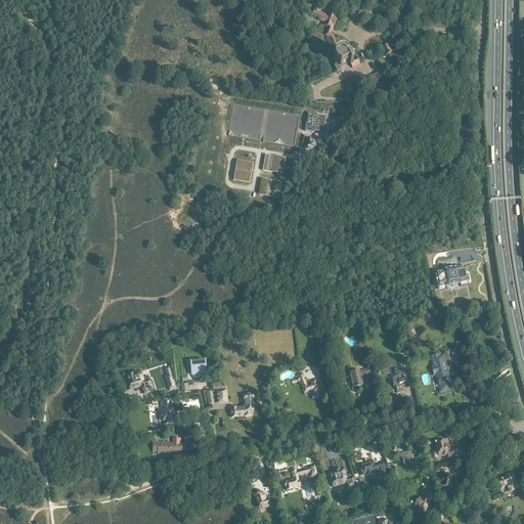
[(324,36),(326,36),(325,38),(332,52),(334,53),(333,54),(333,55),(332,56),(332,57),(332,58),(332,59),(332,60),(333,61),(333,62),(337,73),(342,70),(341,68),(349,63),(350,67),(351,66),(352,69),(360,64),(358,60),(357,56),(356,56),(356,57),(351,59),(350,57),(349,58),(349,57),(349,56),(349,55),(348,54),(348,53),(347,53),(346,52),(345,51),(344,51),(342,51),(341,51),(340,51),(333,35),(333,33),(332,33),(337,17),(331,15),(331,16),(319,12),(320,9),(315,7),(312,16),(318,18),(318,20),(323,23),(323,25),(323,26),(328,27),(324,36)]
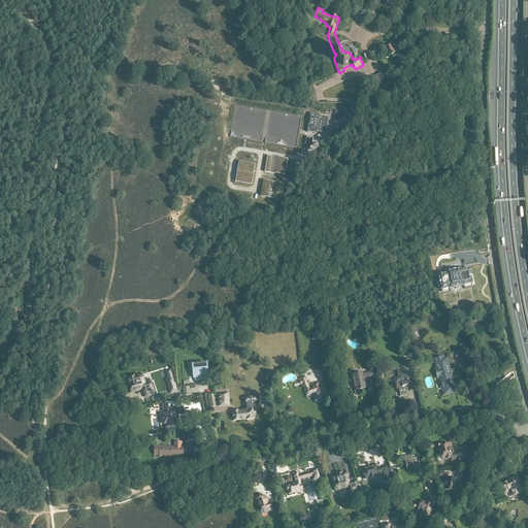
[(386,47),(385,45),(384,46),(385,50),(386,50),(389,56),(397,52),(395,48),(393,50),(391,45),(386,47)]
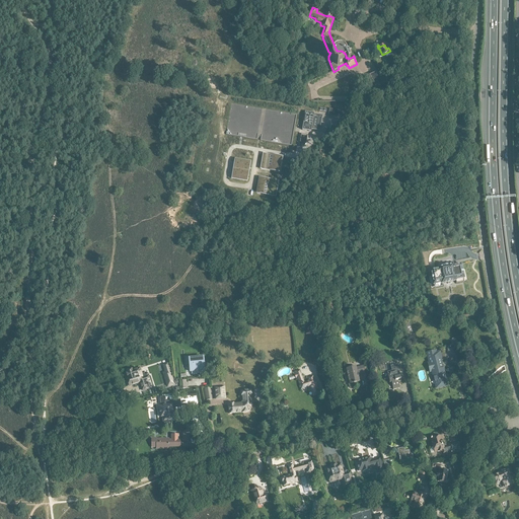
[(379,71),(378,71),(367,76),(370,84),(376,81),(375,79),(382,77),(379,71)]
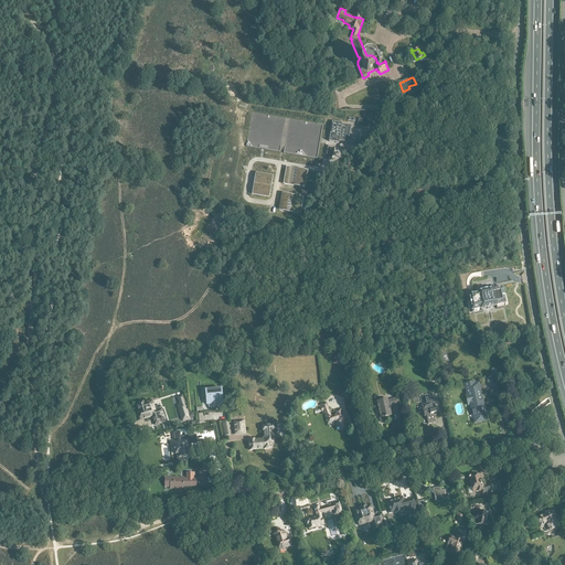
[(252,113),(246,147),(280,152),(281,147),(285,148),(284,153),(317,159),(323,125),(291,119),(252,113)]
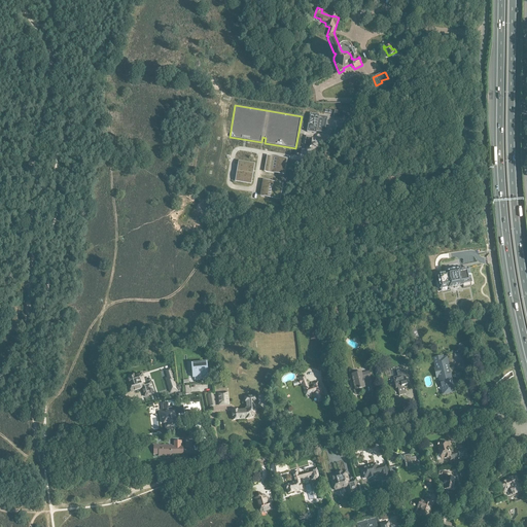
[(334,117),(344,118),(345,112),(335,110),(334,117)]
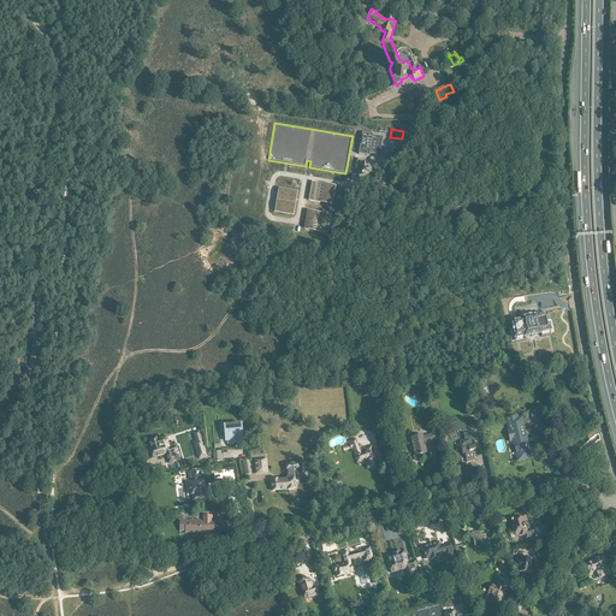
[(369,154),(379,155),(383,137),(373,136),(373,135),(362,134),(359,154),(369,157),(369,154)]
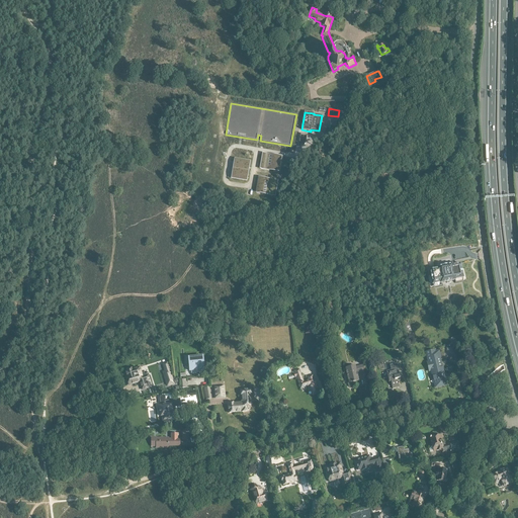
[(262,153),(260,169),(279,173),(282,157),(262,153)]
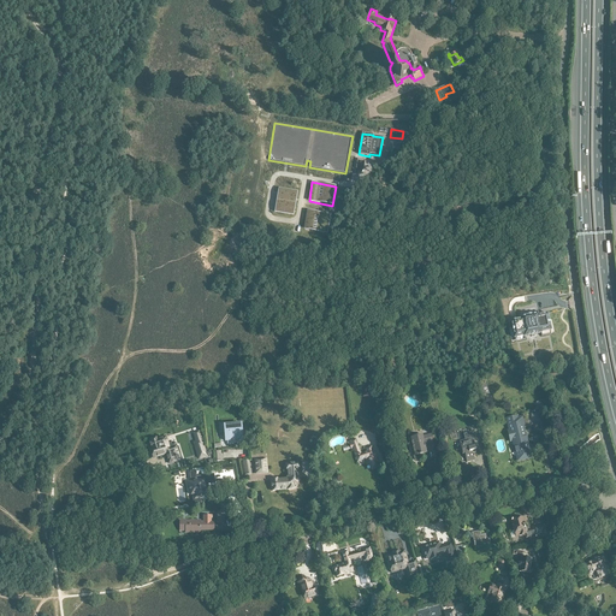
[(274,213),(294,217),(298,191),(278,189),(274,213)]
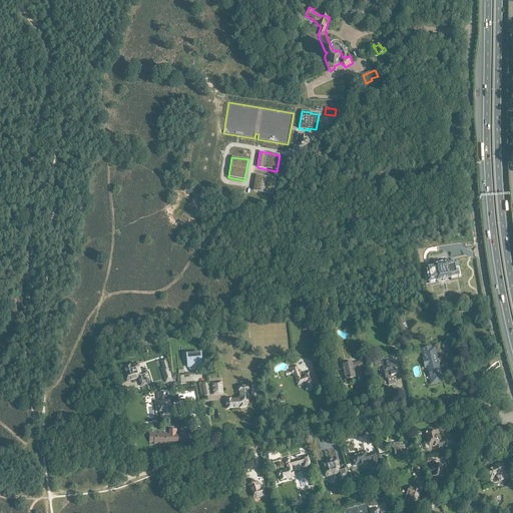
[(255,175),(252,191),(273,195),(276,179),(255,175)]
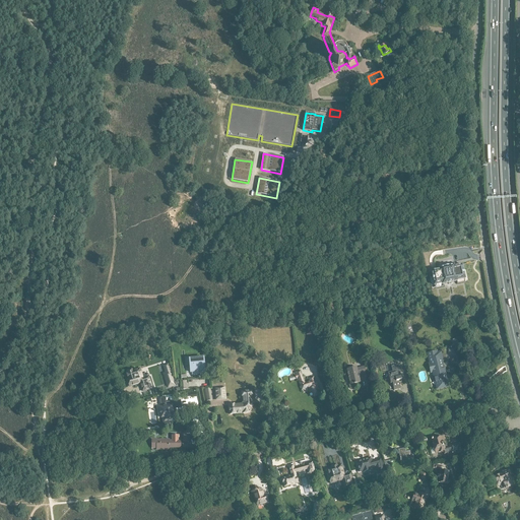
[(439,269),(431,271),(434,286),(435,285),(442,284),(442,285),(443,285),(457,282),(458,282),(457,280),(464,279),(466,279),(463,264),(455,266),(454,265),(439,268),(439,269)]
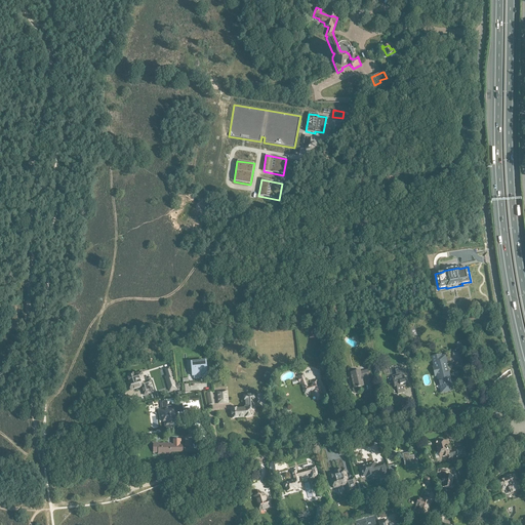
[(311,333),(309,338),(319,341),(321,336),(320,335),(321,333),(320,332),(312,330),(311,333)]
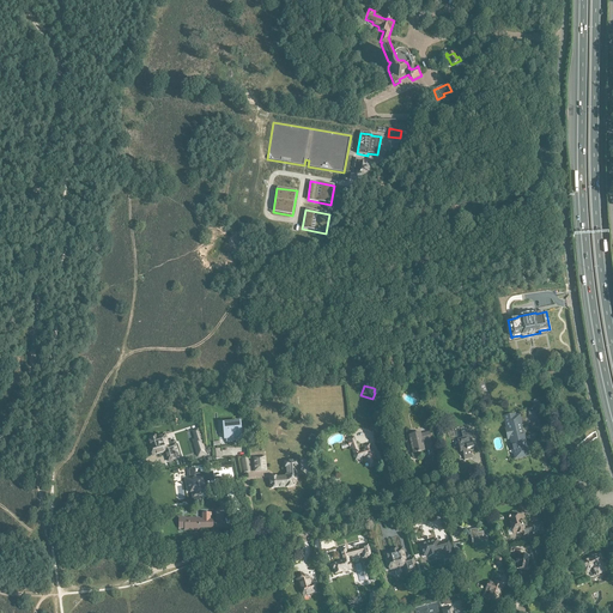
[(550,395),(541,396),(544,414),(553,412),(550,395)]
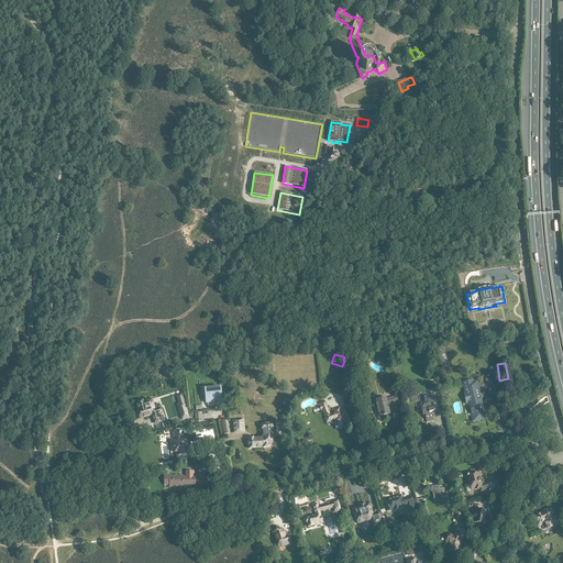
[(474,382),(473,381),(462,383),(464,394),(463,394),(466,405),(468,405),(473,423),(486,419),(479,392),(481,392),(478,381),(474,382)]
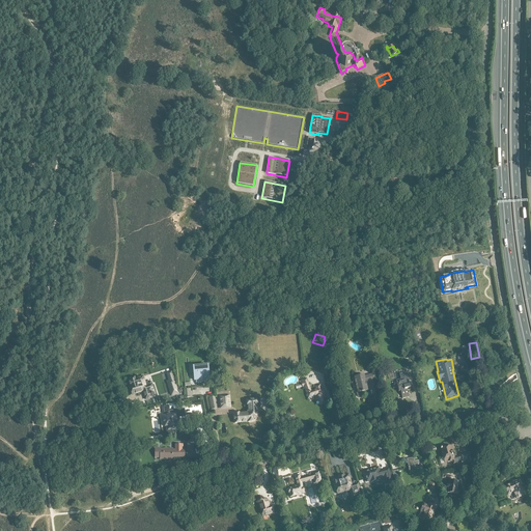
[(208,365),(193,367),(194,381),(196,381),(196,384),(208,382),(208,380),(210,380),(208,365)]
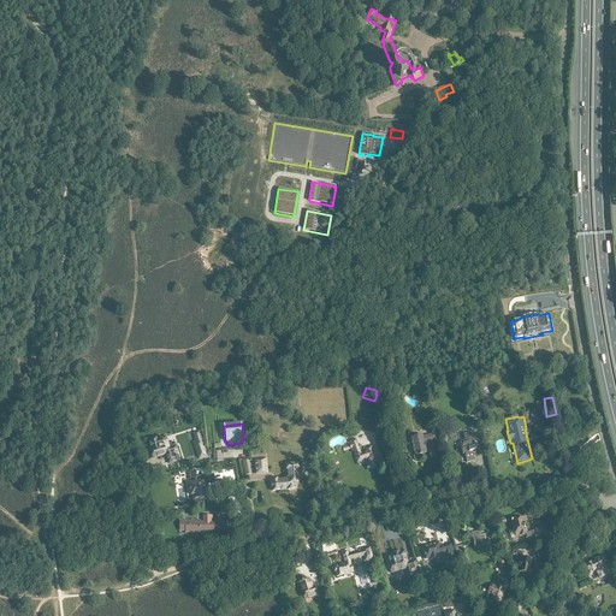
[(424,436),(410,438),(415,456),(427,454),(425,444),(433,442),(432,434),(424,436)]
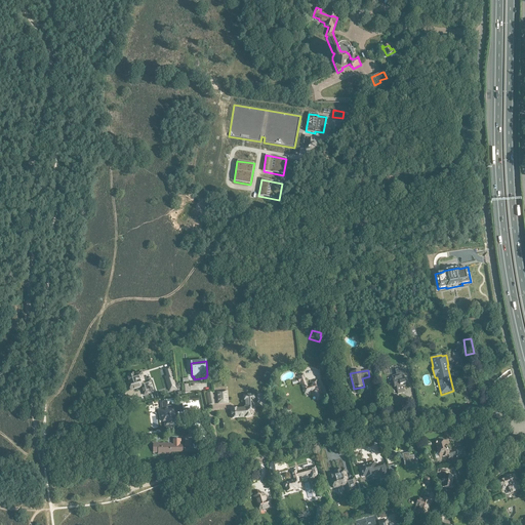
[(135,372),(126,375),(128,382),(127,382),(130,392),(138,390),(140,389),(144,396),(155,393),(151,379),(150,379),(149,376),(145,377),(142,371),(135,373),(135,372)]
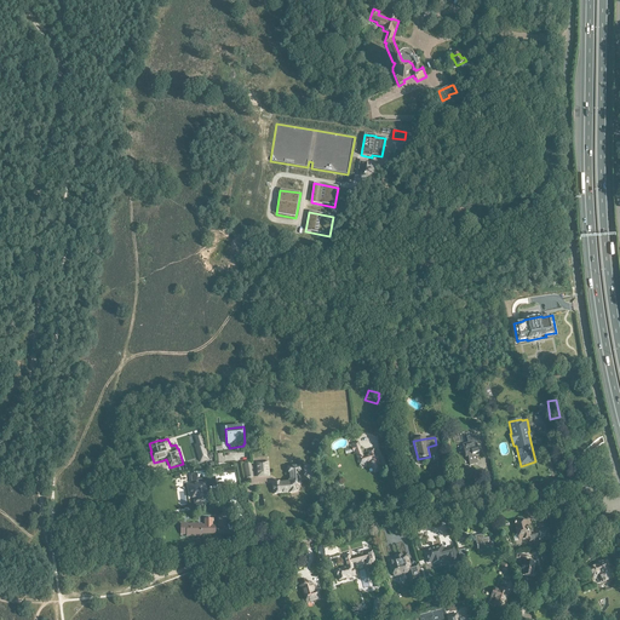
[(480,454),(476,441),(463,445),(466,458),(468,457),(470,465),(477,464),(476,455),(480,454)]
